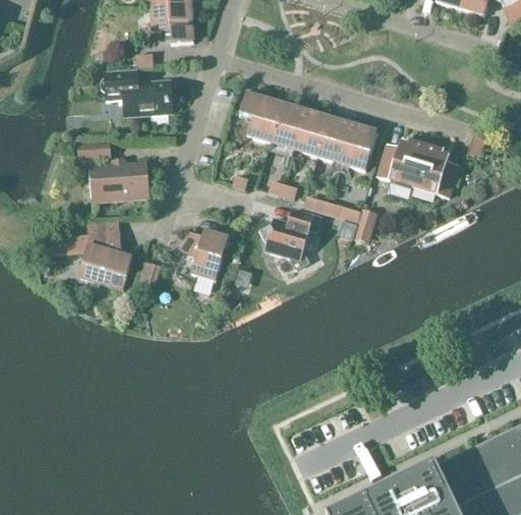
[(518,1),(519,0),(461,0),(459,6),(483,13),(487,0),(501,0),(505,7),(518,1)]
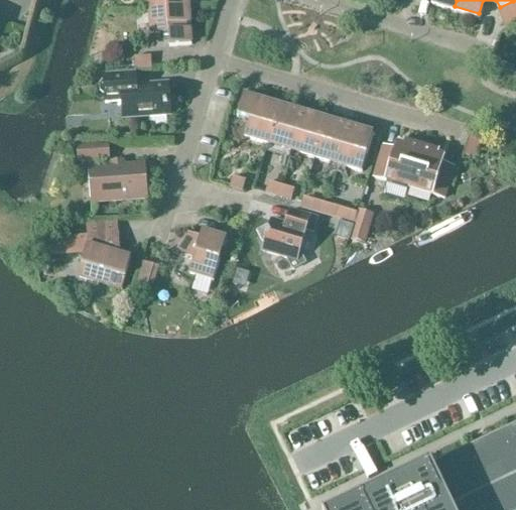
[(191,40),(188,3),(148,6),(150,30),(168,29),(169,42),(191,40)]
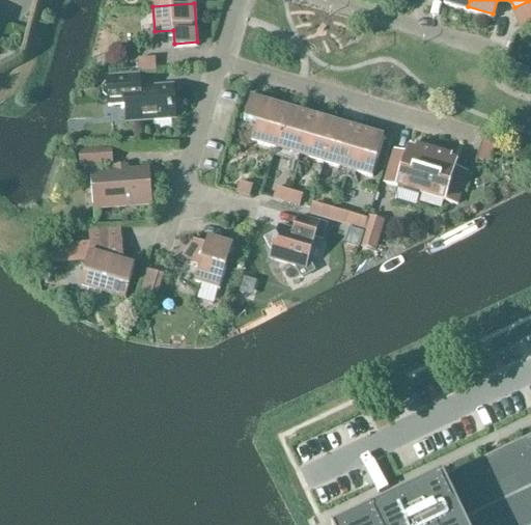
[(154,125),(172,123),(171,106),(172,106),(172,102),(171,102),(171,101),(173,98),(170,95),(170,93),(173,90),(170,87),(170,84),(149,85),(146,82),(140,82),(139,71),(106,73),(108,101),(126,100),(127,116),(152,114),(154,125)]
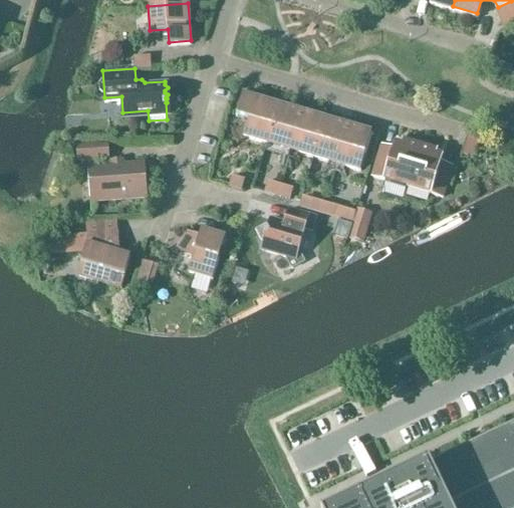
[(242,90),(236,111),(248,115),(243,133),(267,140),(278,101),(242,90)]
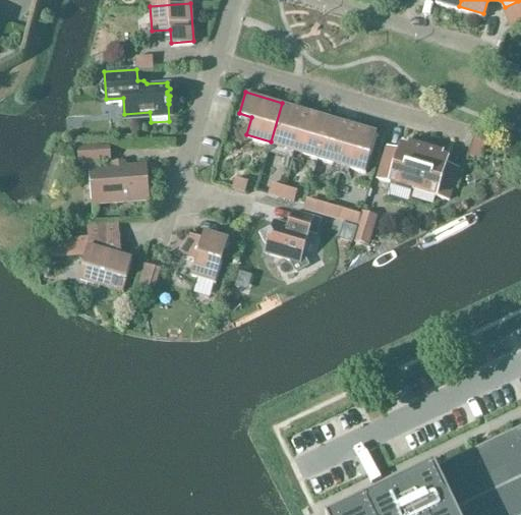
[(271,141),(294,149),(305,109),(282,103),(271,141)]
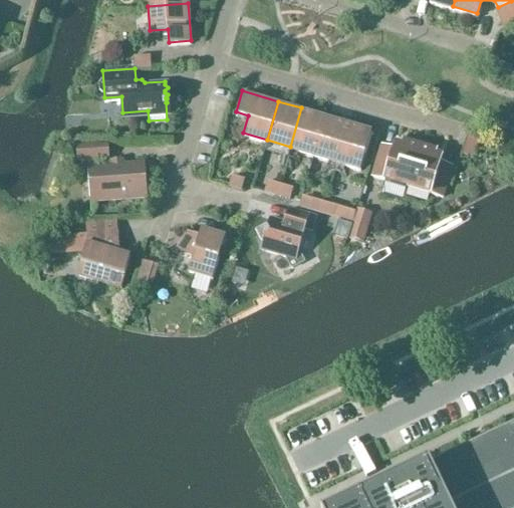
[(313,153),(324,114),(301,107),(290,147),(313,153)]
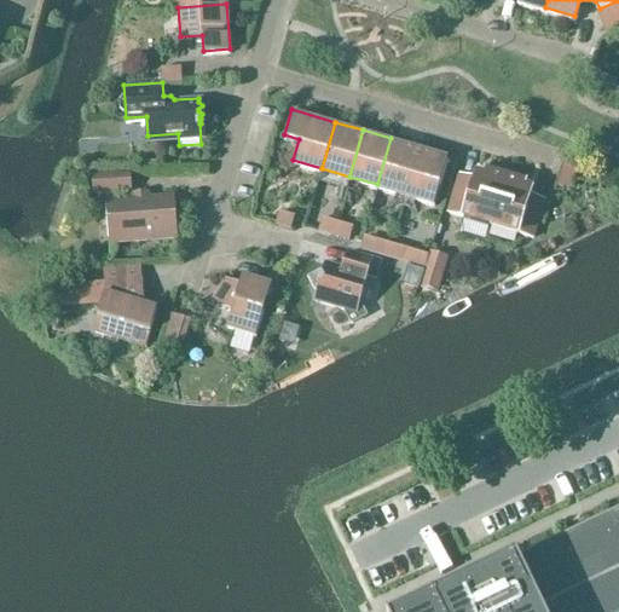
[(377,184),(405,192),(418,146),(391,138),(377,184)]
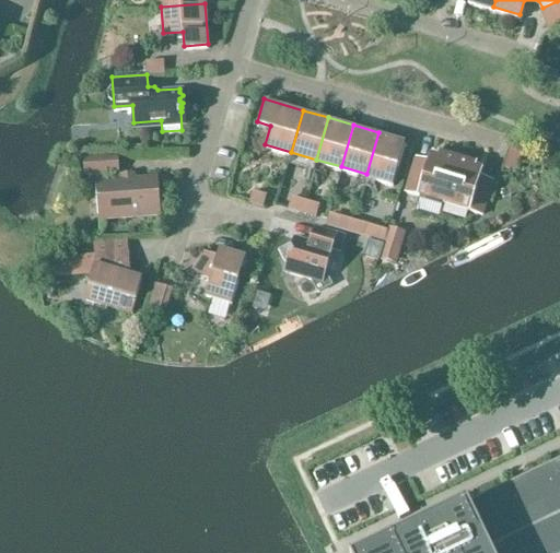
[(366,174),(393,181),(405,140),(378,132),(366,174)]
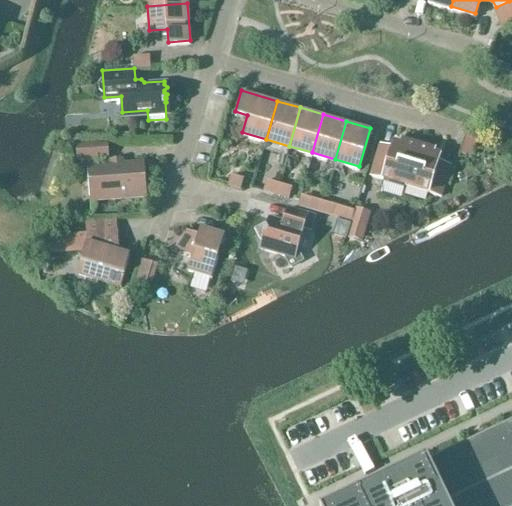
[(467,131),(461,149),(472,152),(477,134),(467,131)]
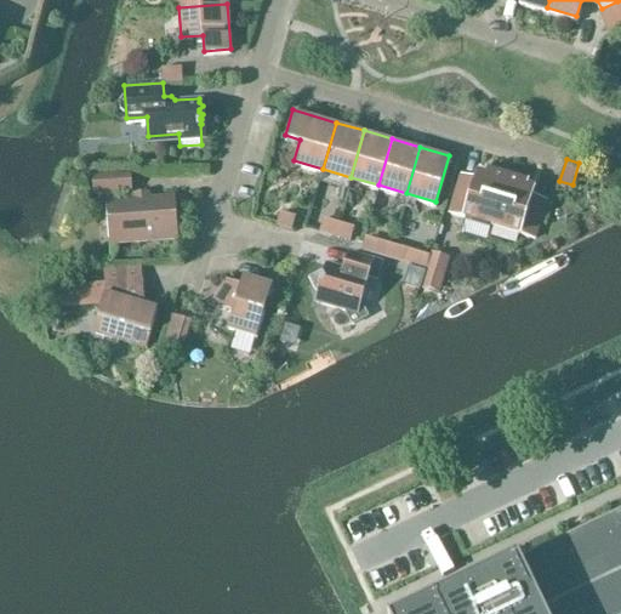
[(450,209),(493,221),(507,172),(486,166),(485,172),(477,170),(476,175),(462,171),(450,209)]
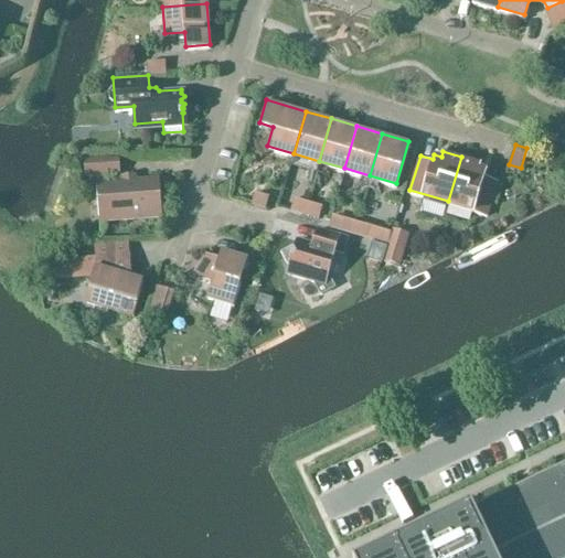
[(87,172),(119,170),(117,154),(86,157),(87,172)]
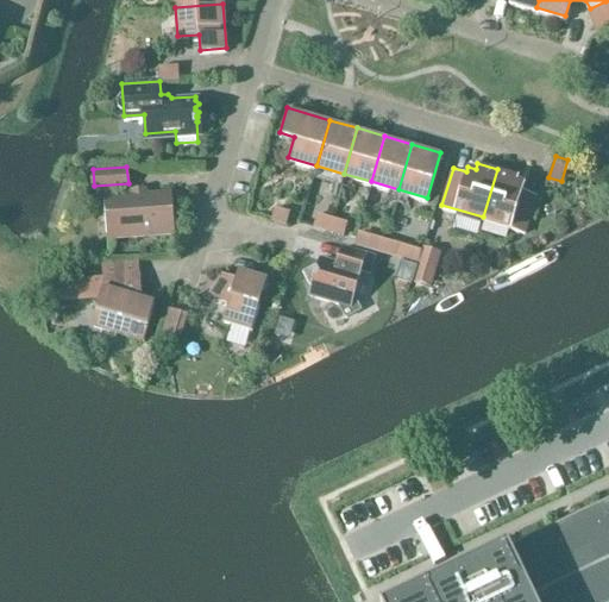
[(516,175),(497,169),(483,217),(523,230),(535,193),(521,188),(522,182),(515,181),(516,175)]
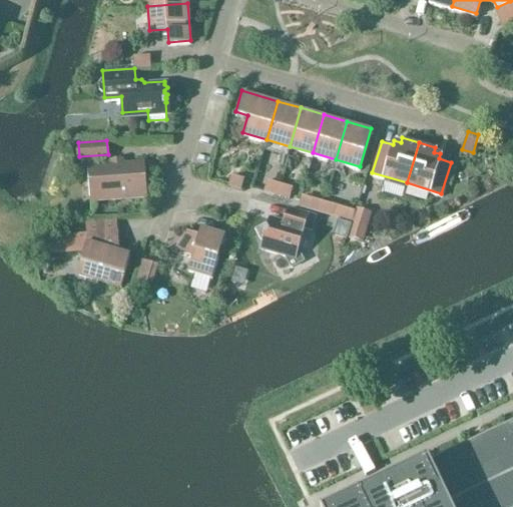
[(143,161),(90,164),(92,195),(145,191),(143,161)]
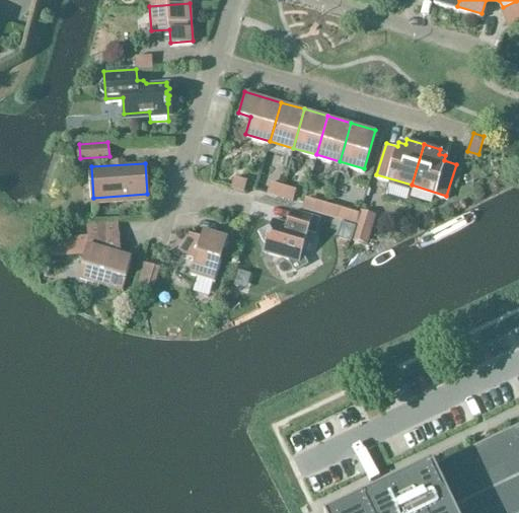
[(246,177),(234,174),(232,184),(243,187),(246,177)]
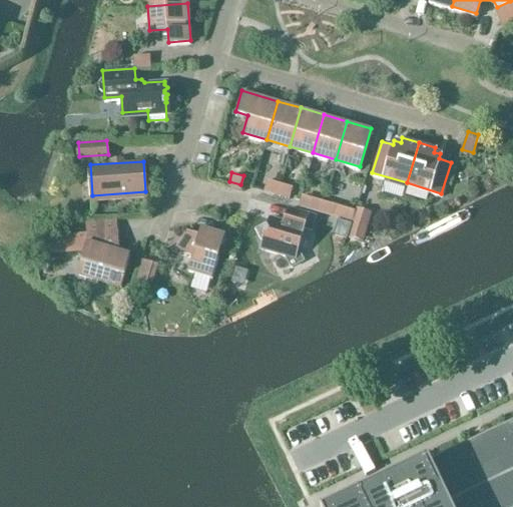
[(292,185),(268,177),(266,185),(289,192),(292,185)]
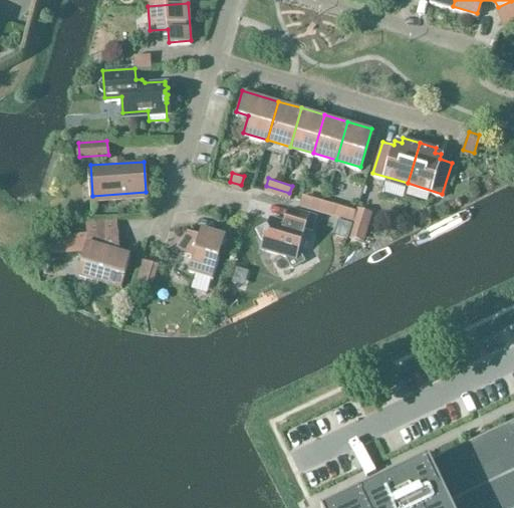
[(337,204),(313,197),(310,206),(334,213),(337,204)]
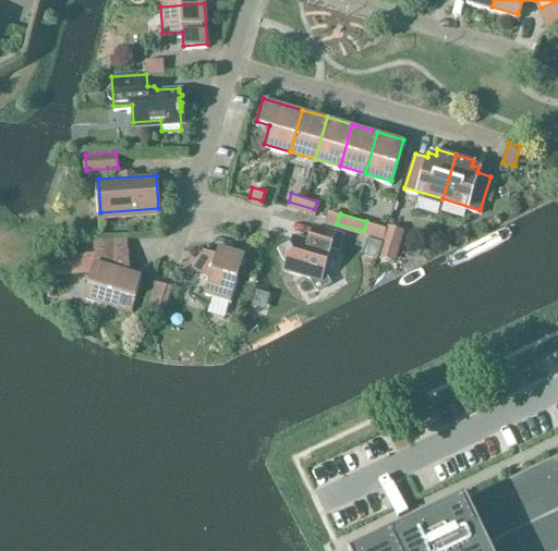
[(317,286),(329,279),(324,268),(330,244),(339,246),(343,231),(314,223),(310,237),(294,233),(291,241),(296,242),(295,246),(292,248),(291,246),(287,249),(287,250),(282,254),(286,260),(283,267),(311,276),(317,286)]
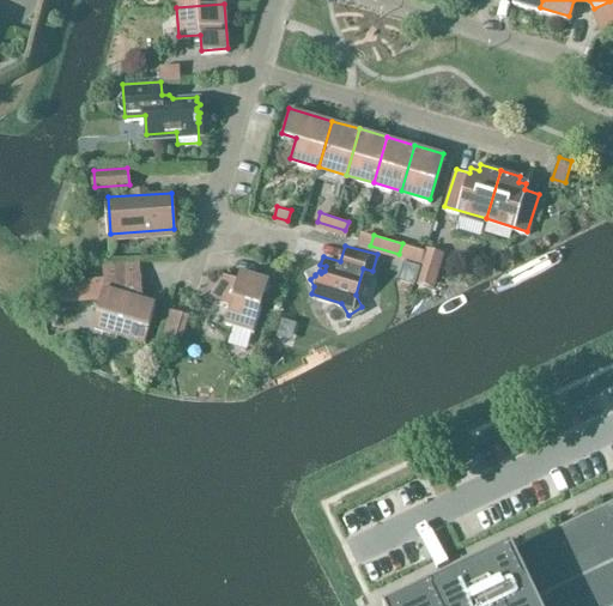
[(103,276),(55,280),(58,304),(98,301),(96,309),(92,322),(103,326),(145,338),(156,302),(143,298),(140,272),(139,259),(102,262),(103,276)]
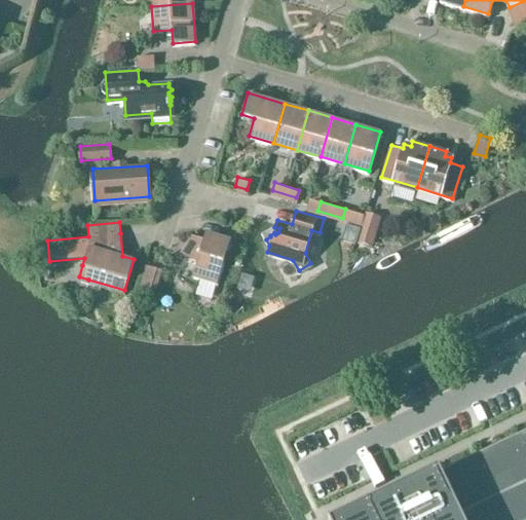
[(203,236),(192,233),(182,251),(196,261),(192,275),(217,283),(230,238),(205,231),(203,236)]
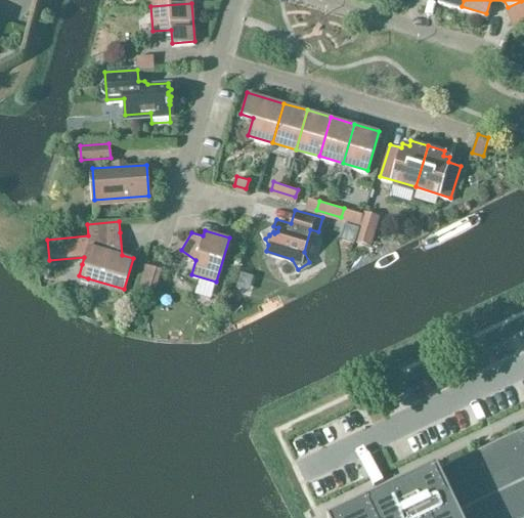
[(381,505),(351,517),(523,517),(523,443),(520,446),(517,439),(481,457),(483,463),(457,475),(454,469),(419,486),(422,493),(384,512),(381,505)]
